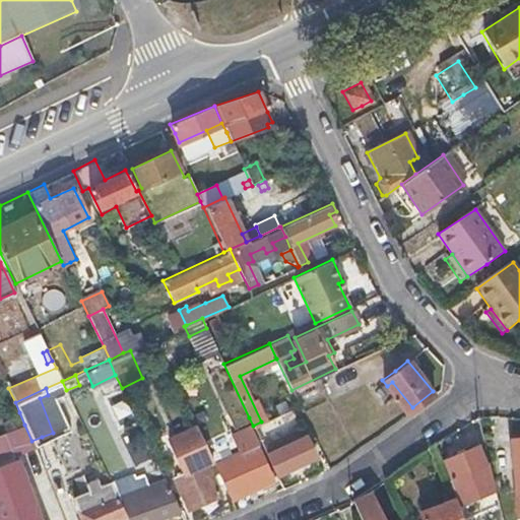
[(10,431),(24,425),(19,412),(5,418),(10,431)]
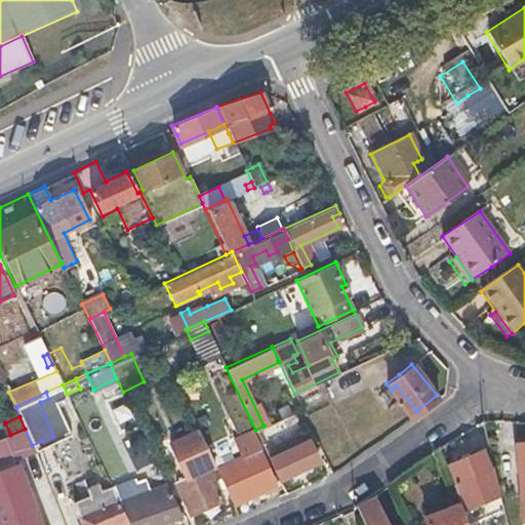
[(241,427),(245,434),(255,430),(251,421),(241,427)]
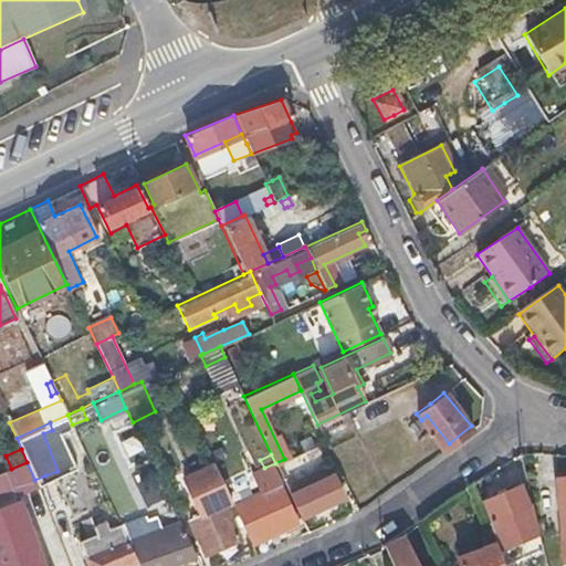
[(34,480),(27,462),(11,469),(8,470),(16,490),(35,482),(34,480)]
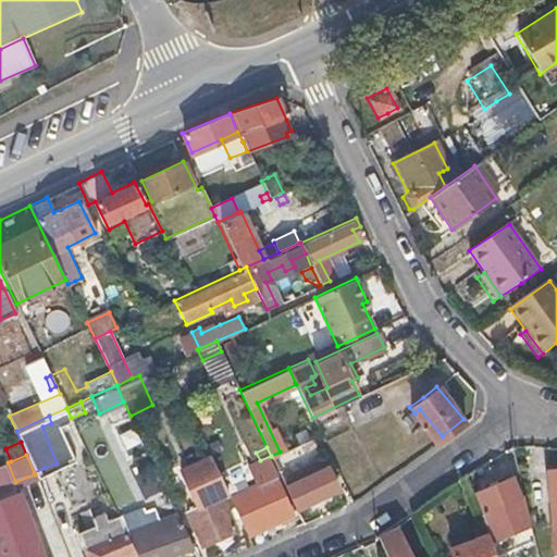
[(276,466),(273,459),(271,456),(260,460),(271,472),(279,471),(276,466)]
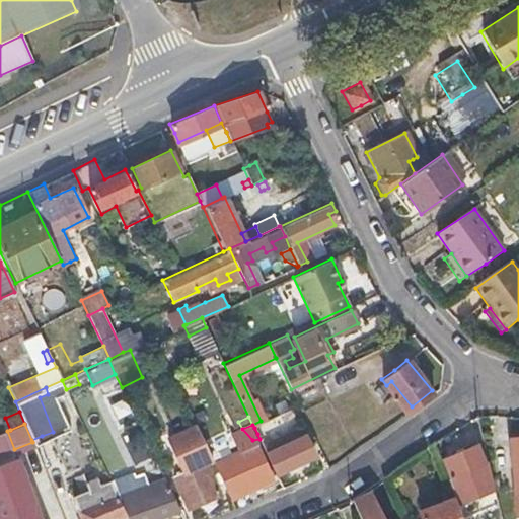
[(275,426),(257,434),(260,439),(276,472),(313,455),(299,426),(289,431),(293,440),(284,444),(275,426)]
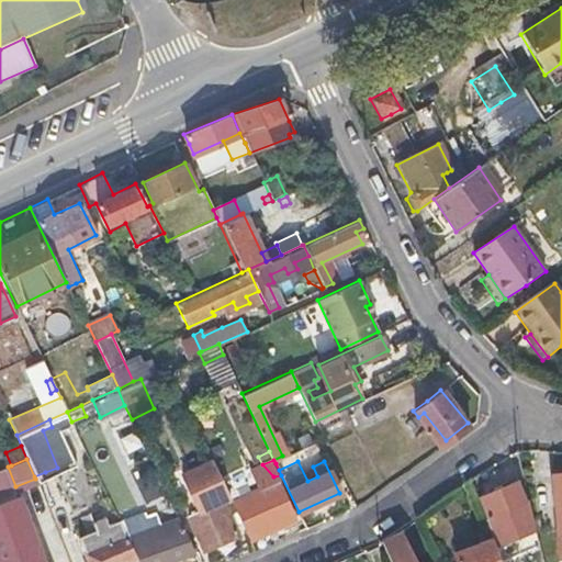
[(0,561),(43,561),(15,486),(8,467),(8,465),(0,469),(0,561)]
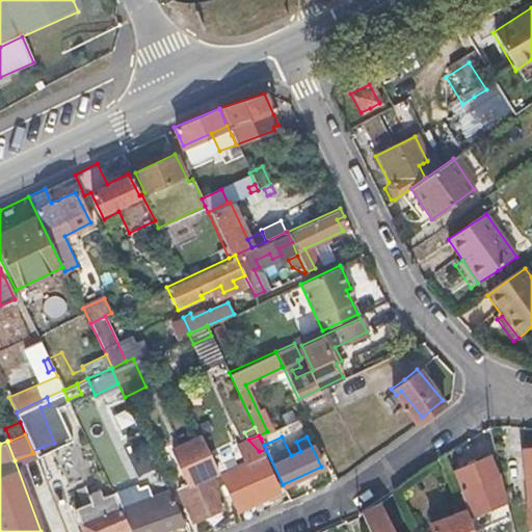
[(206,447),(198,450),(190,454),(198,472),(215,466),(206,447)]
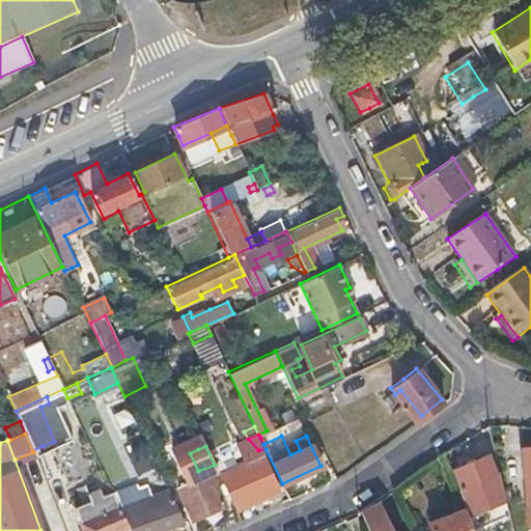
[(530,530),(530,448),(521,449),(525,530),(530,530)]
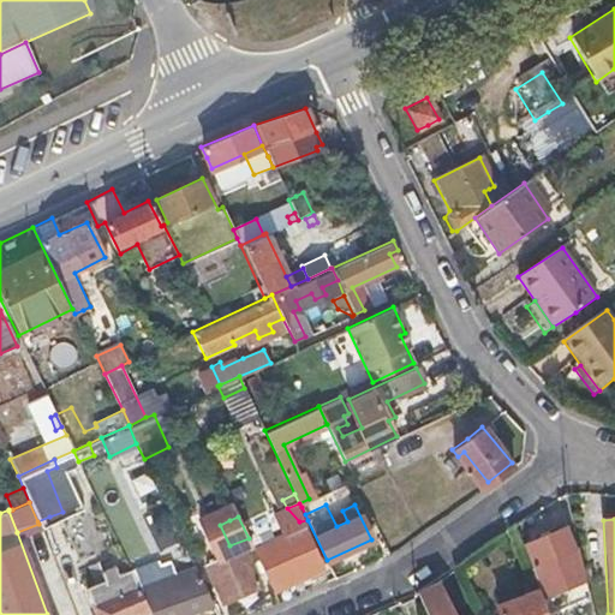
[(322,565),(312,544),(304,525),(260,547),(279,584),(322,565)]
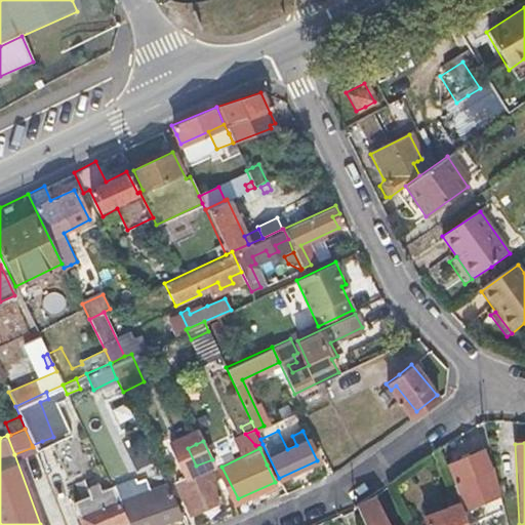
[(463,507),(481,499),(498,492),(482,451),(447,466),(463,507)]
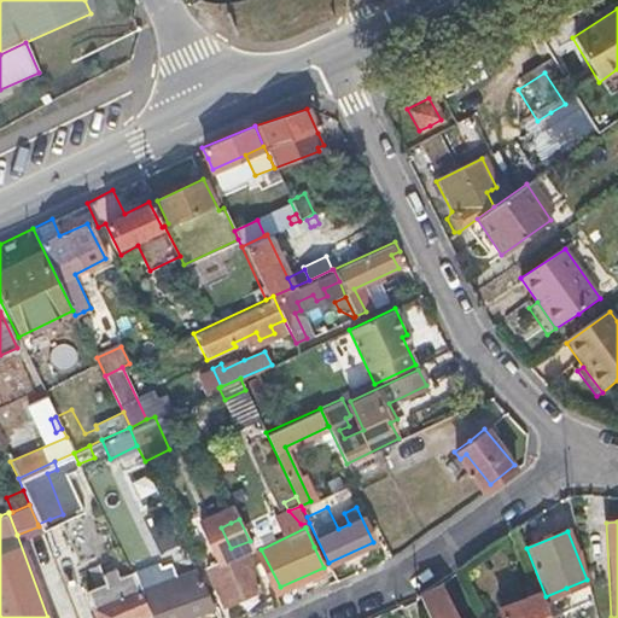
[(209,567),(217,584),(225,601),(261,583),(244,551),(209,567)]
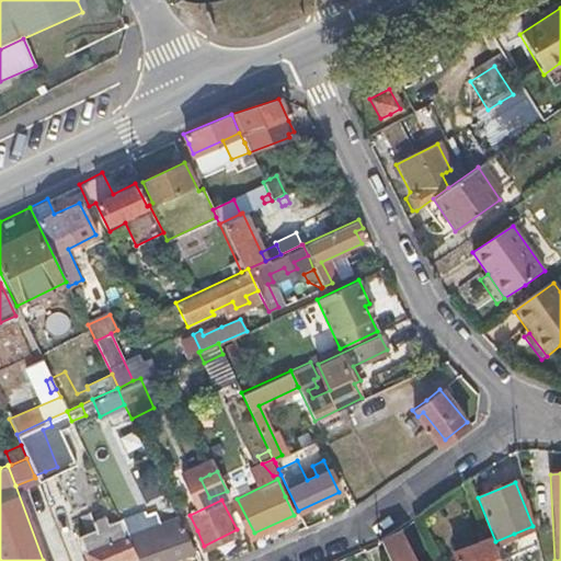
[(157,519),(159,524),(161,529),(132,542),(140,560),(155,560),(173,553),(176,560),(198,560),(175,512),(157,519)]
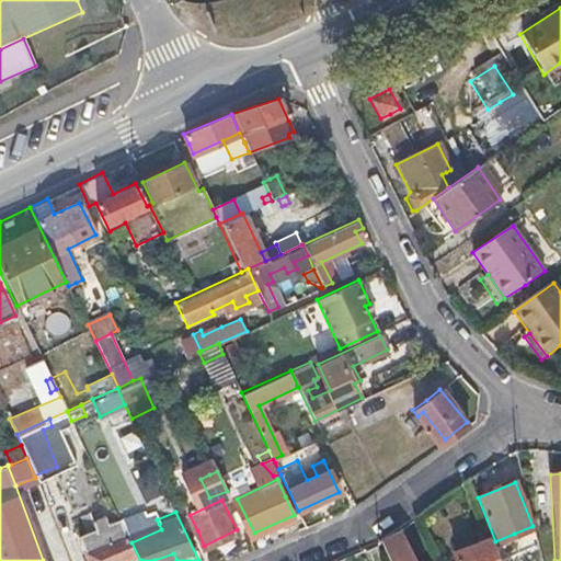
[(94,529),(86,533),(78,536),(88,560),(119,560),(132,556),(123,536),(125,535),(117,517),(109,522),(104,514),(90,521),(94,529)]
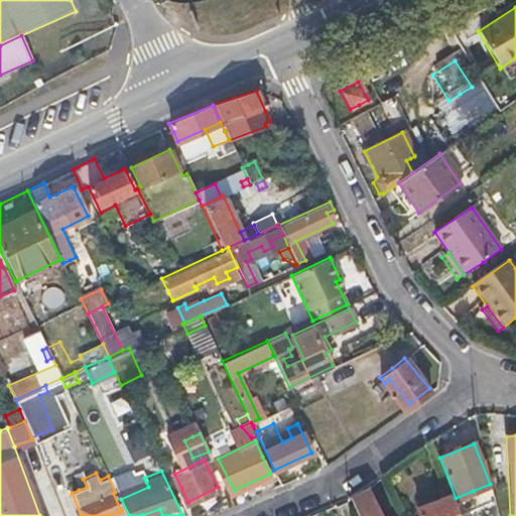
[(146,482),(144,478),(117,491),(121,499),(148,487),(146,482)]
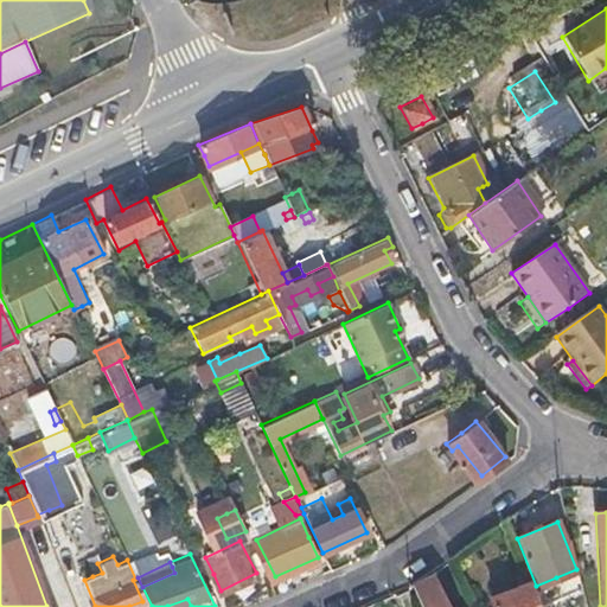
[(451,606),(436,575),(414,585),(422,606),(451,606)]
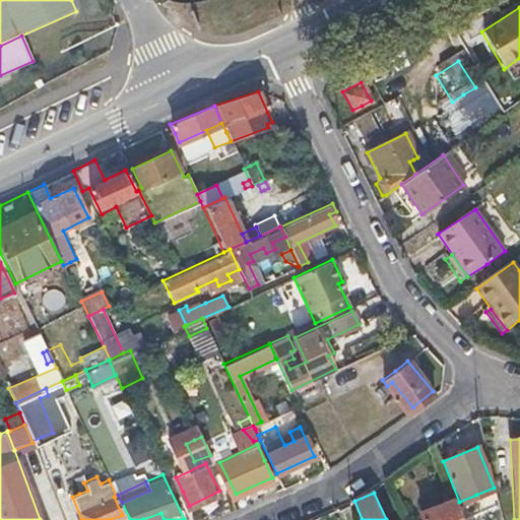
[(423,519),(460,519),(458,513),(453,497),(419,510),(423,519)]
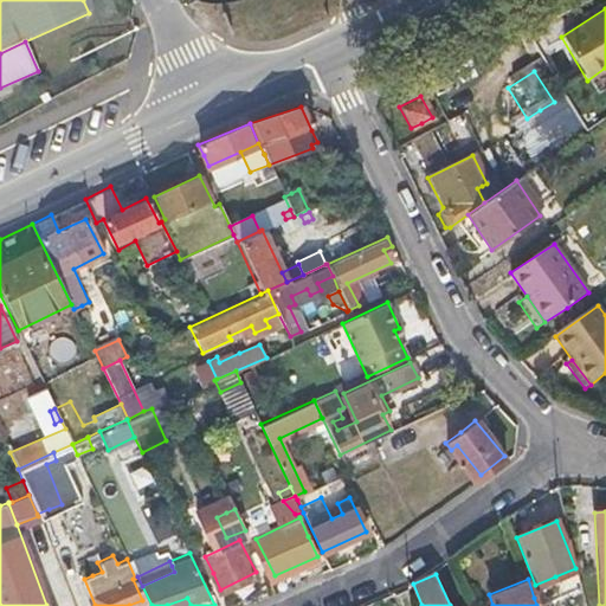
[(534,598),(536,605),(552,605),(547,593),(534,598)]
